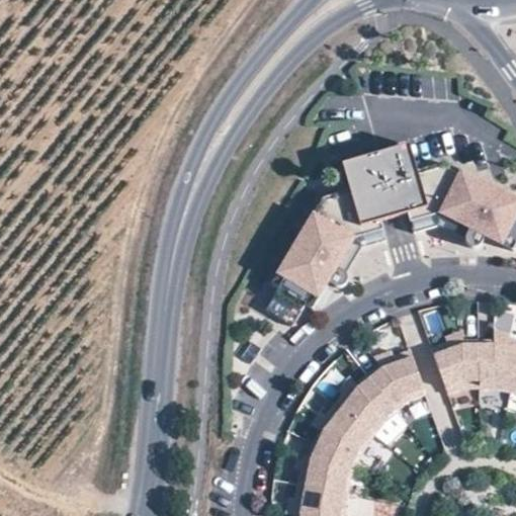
[(371,186),(381,221),(409,212),(399,178),(418,172),(411,146),(344,165),(351,192),(371,186)]
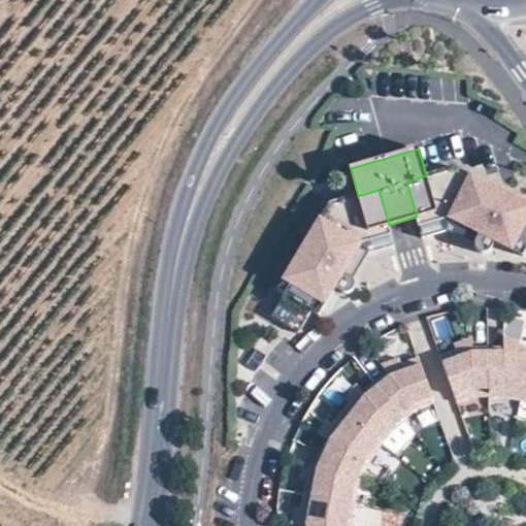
[(426,175),(406,182),(417,217),(422,236),(464,226),(481,234),(477,241),(475,244),(477,247),(477,249),(479,251),(482,252),(485,252),(487,252),(489,250),(494,241),(523,256),(525,249),(525,205),(453,168),(426,175)]
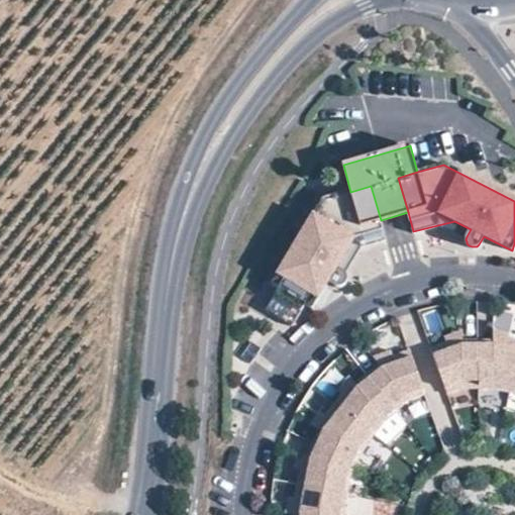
[(281,289),(268,311),(292,325),(305,304),(312,308),(328,281),(337,286),(341,286),(344,284),(346,280),(346,277),(344,273),(336,268),(345,252),(386,240),(381,220),(371,186),(350,192),(325,199),(274,285),(281,289)]
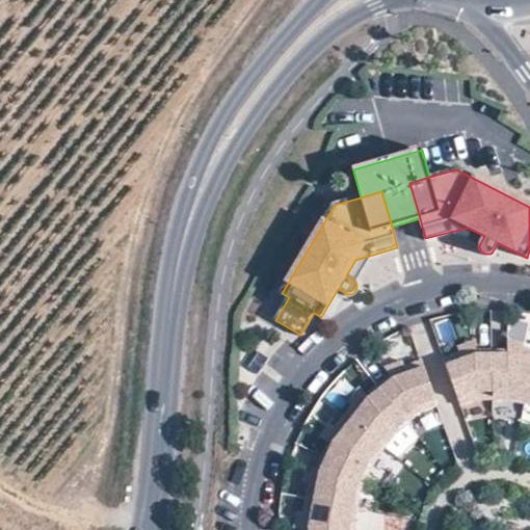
[(507,345),(523,348),(524,342),(507,338),(507,345)]
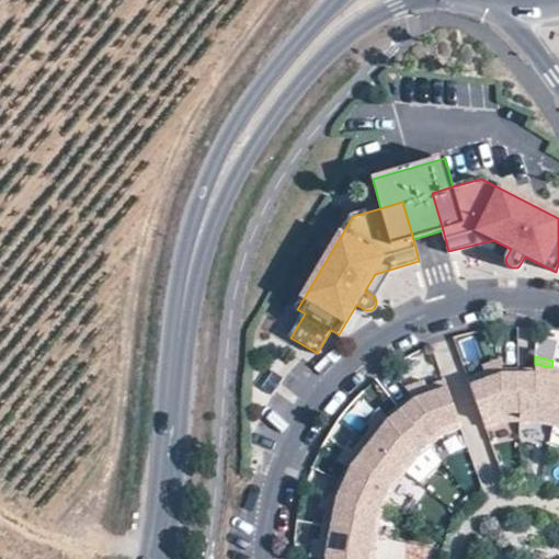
[(482,364),(485,371),(502,364),(502,357),(482,364)]
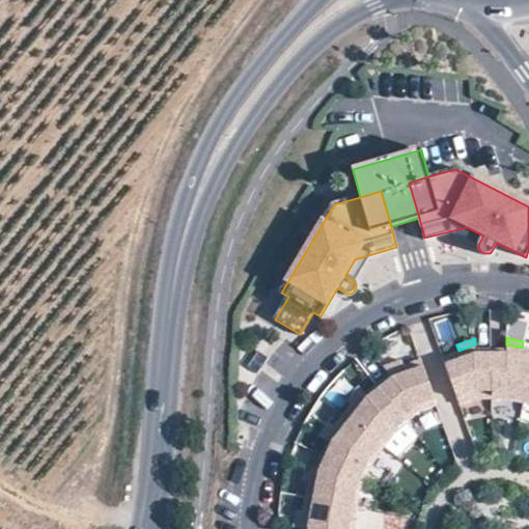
[(458,351),(442,356),(460,404),(475,397),(492,397),(491,347),(475,349),(475,344),(458,351)]
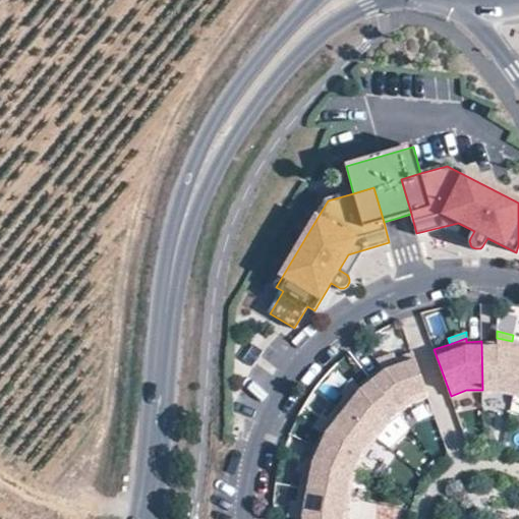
[(514,395),(518,372),(518,342),(512,341),(497,338),(497,342),(481,341),(482,390),(482,392),(500,391),(514,395)]
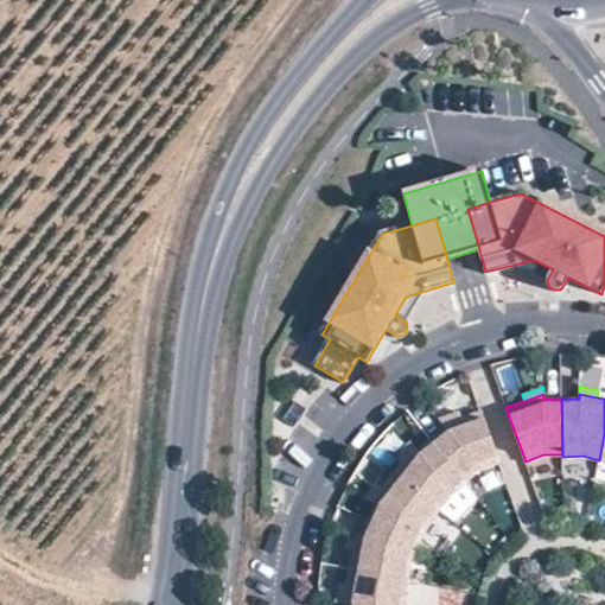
[(479,470),(500,462),(482,409),(462,416),(441,424),(445,428),(431,438),(465,482),(479,470)]
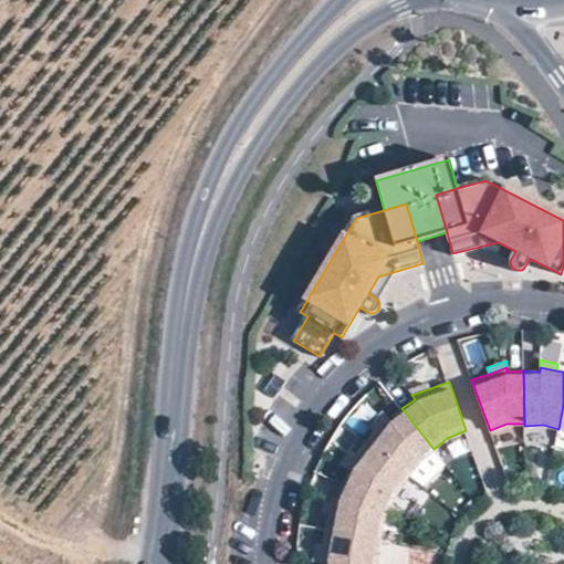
[(411,395),(430,388),(428,383),(407,390),(411,395)]
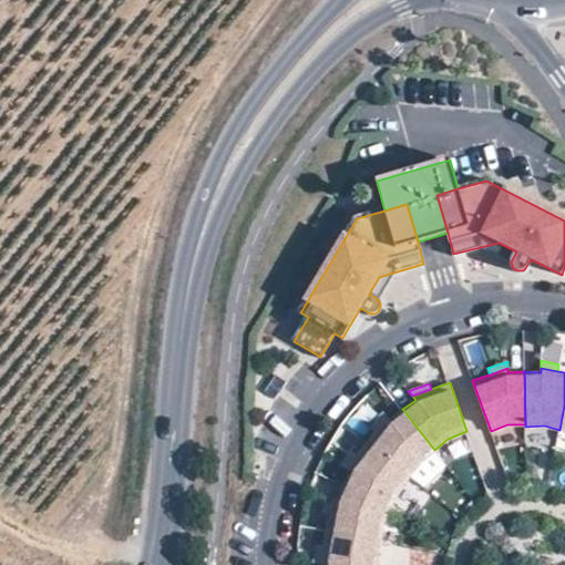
[(367,442),(411,476),(420,463),(435,451),(434,450),(402,409),(390,420),(387,415),(376,429),(367,442)]
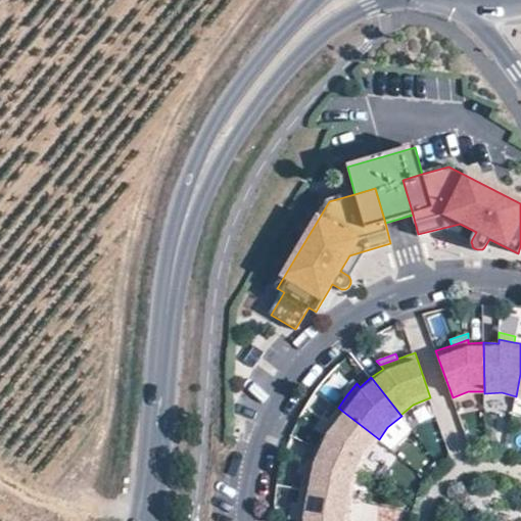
[(346,395),(357,383),(352,378),(342,392),(346,395)]
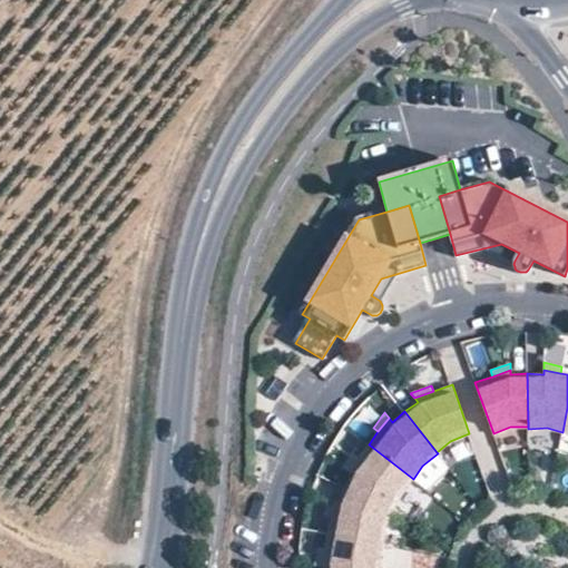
[(401,495),(413,479),(369,444),(358,457),(348,470),(352,472),(345,487),(394,510),(401,495)]
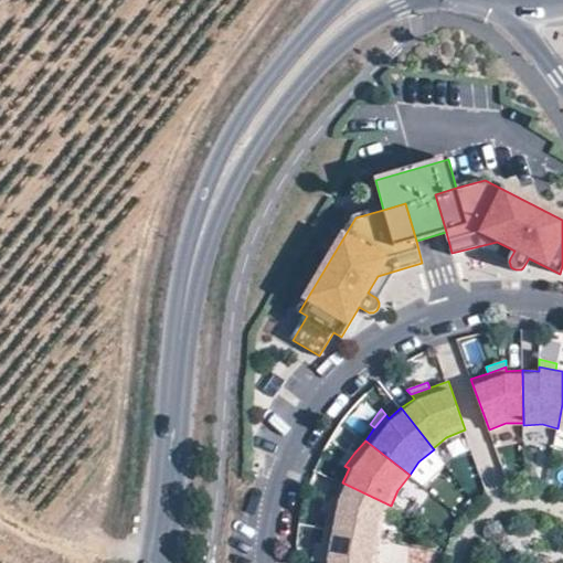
[(344,466),(354,453),(350,449),(338,464),(344,466)]
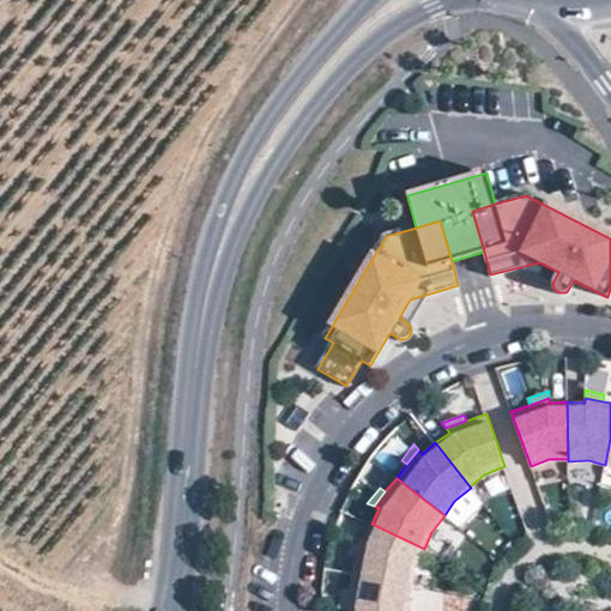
[(352,573),(412,585),(416,566),(424,549),(371,524),(370,524),(363,540),(360,539),(356,556),(352,573)]
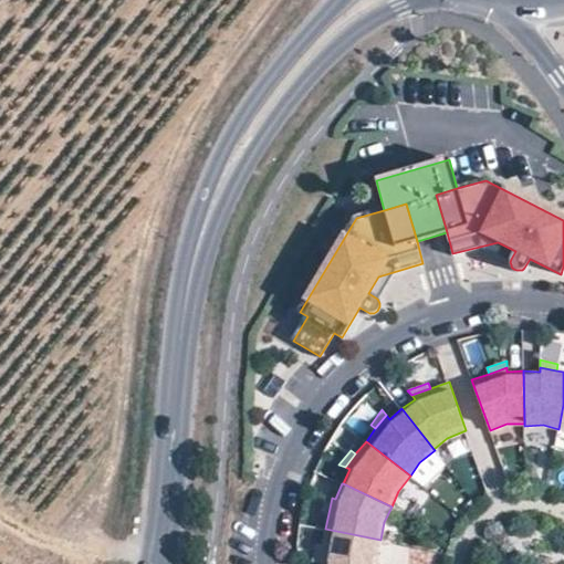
[(322,512),(329,513),(332,498),(325,494),(322,512)]
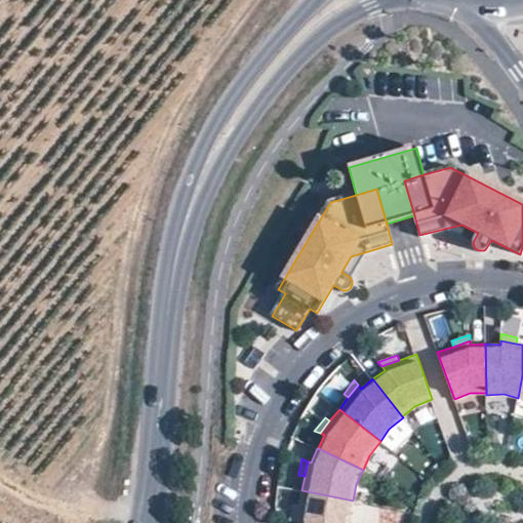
[(350,522),(350,517),(353,500),(302,490),(299,506),(296,520),(300,520),(299,522),(350,522)]
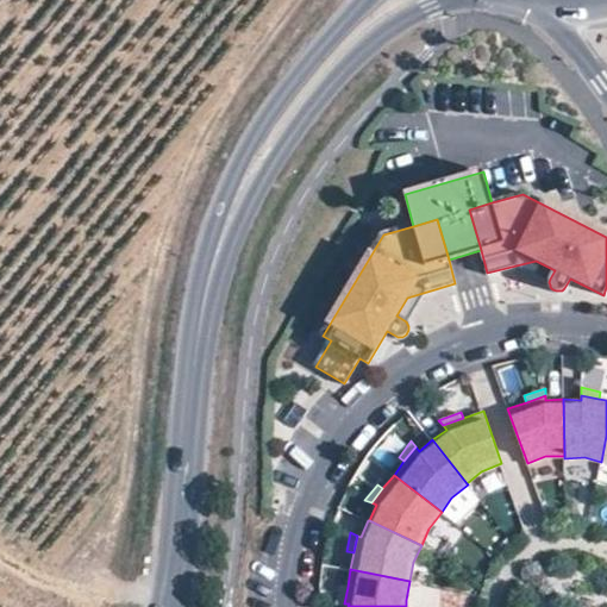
[(337,605),(344,604),(348,587),(340,586),(337,605)]
